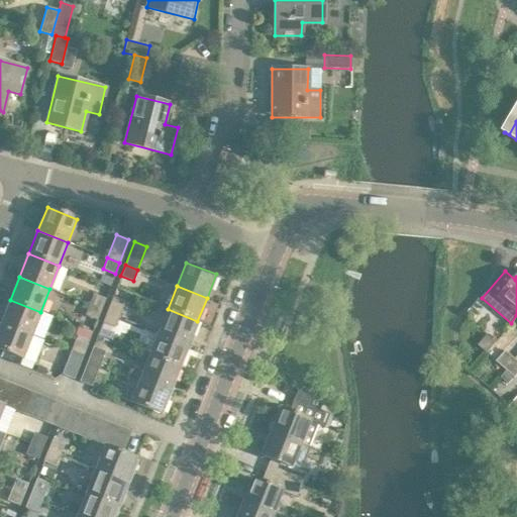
[(93,294),(89,304),(101,309),(105,298),(93,294)]
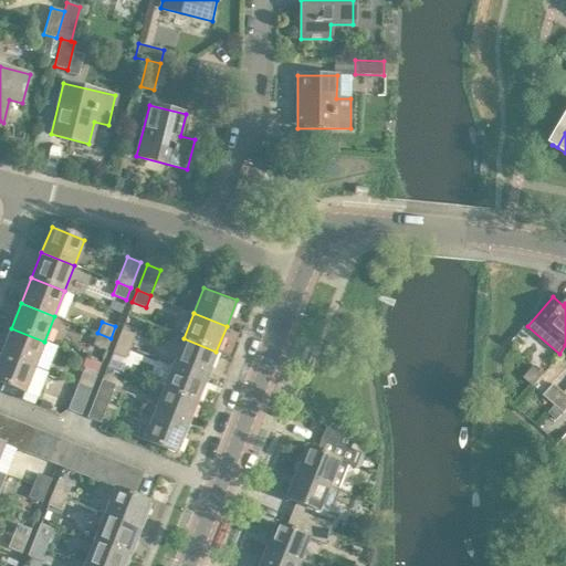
[(11,328),(1,354),(34,367),(44,342),(11,328)]
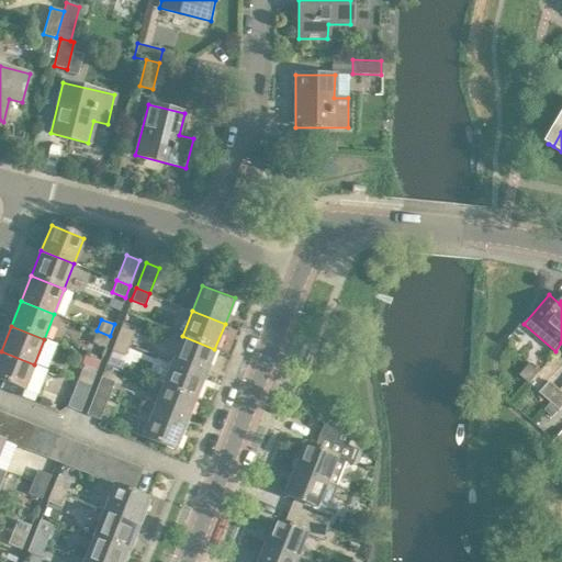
[(121,327),(115,338),(130,344),(134,333),(121,327)]
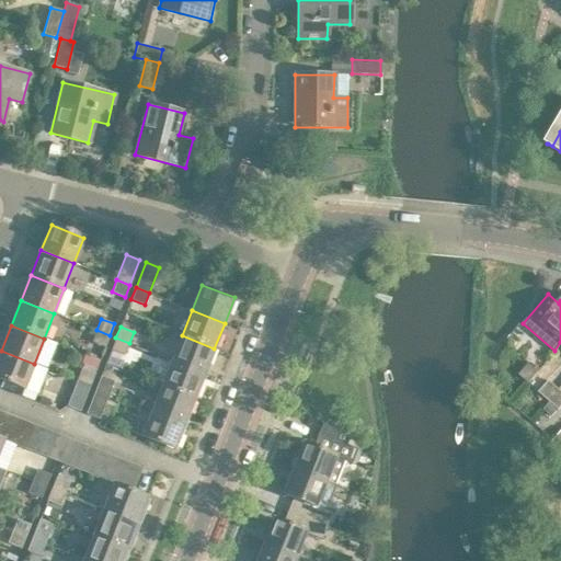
[(110,335),(96,330),(91,342),(105,347),(110,335)]
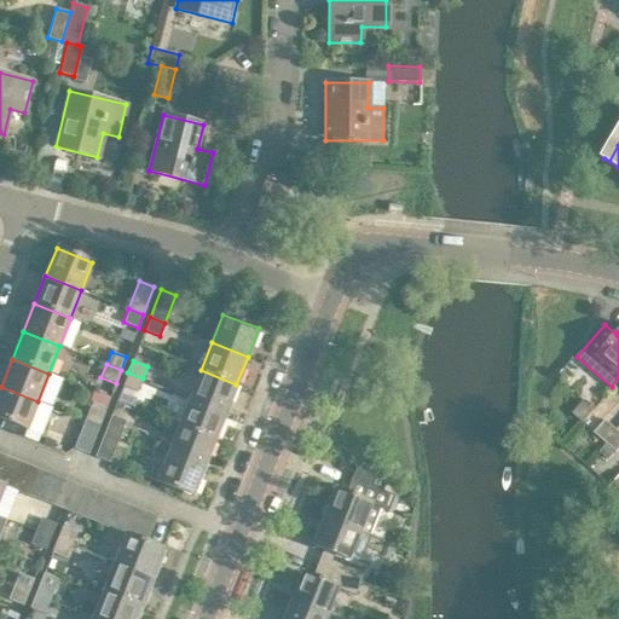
[(201,370),(190,398),(225,412),(236,385),(201,370)]
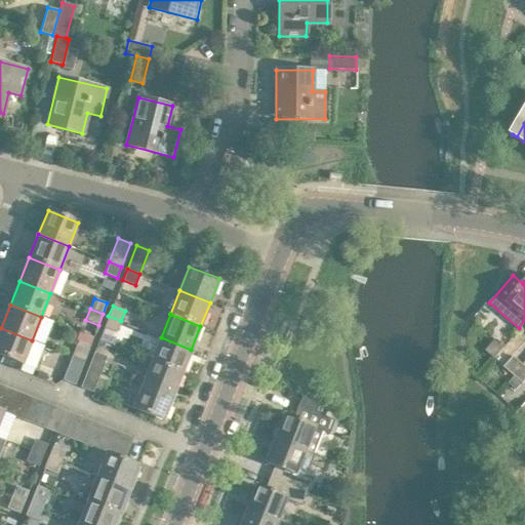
[(121,321),(108,316),(104,327),(116,332),(121,321)]
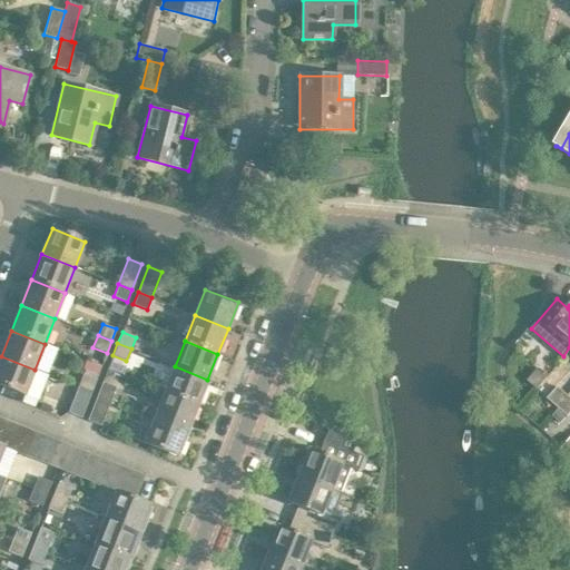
[(35,370),(1,356),(0,357),(0,385),(7,389),(23,395),(35,370)]
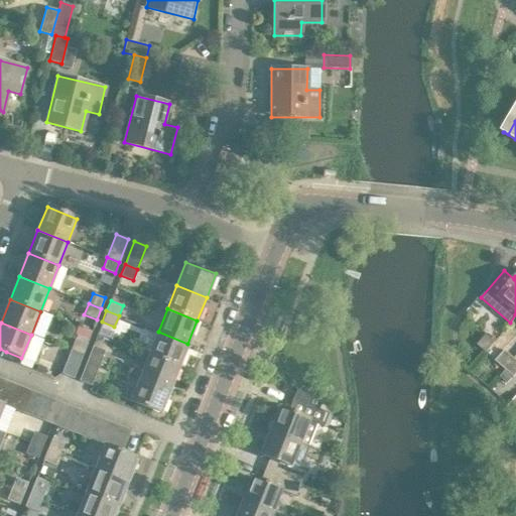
[(158,332),(148,355),(178,367),(187,344),(158,332)]
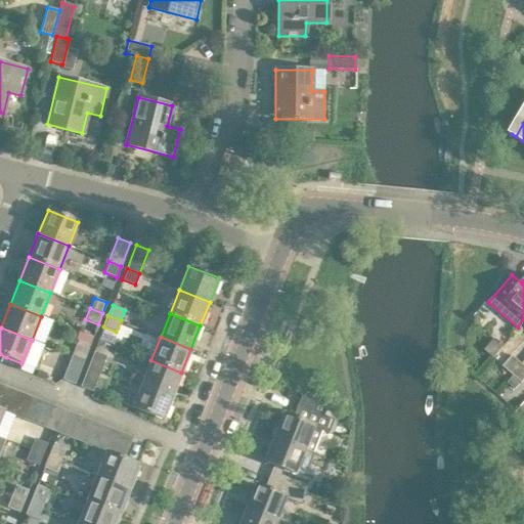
[(484,350),(493,357),(503,347),(493,339),(484,350)]
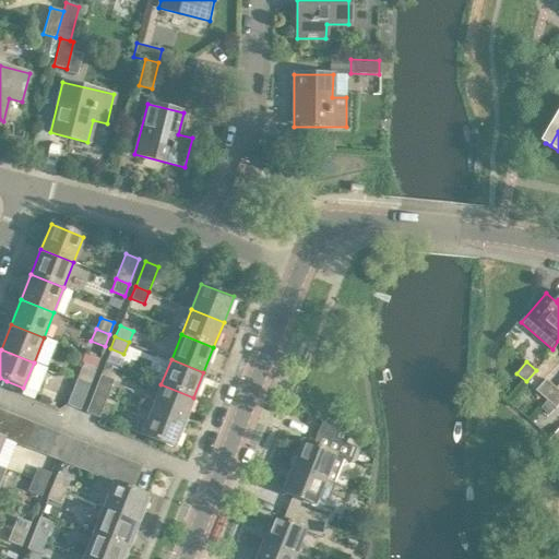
[(81,367),(76,379),(90,384),(94,372),(81,367)]
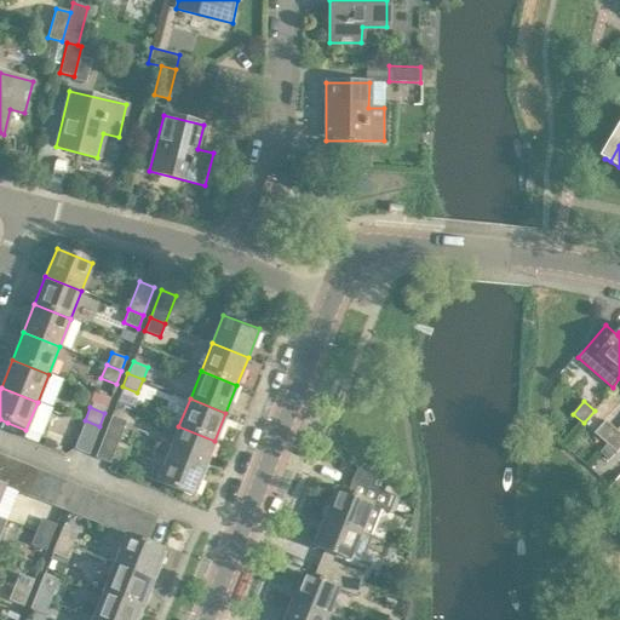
[(112,415),(105,429),(121,435),(126,422),(112,415)]
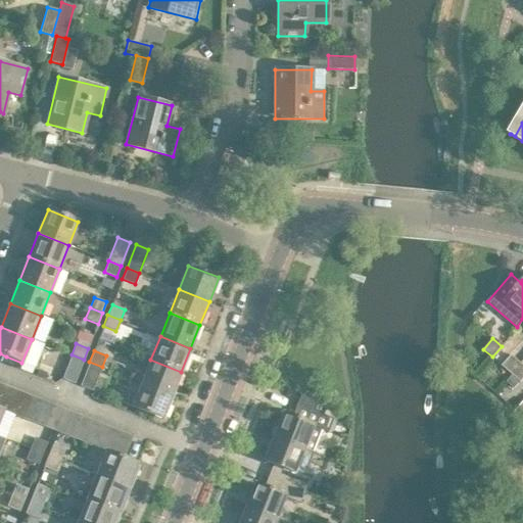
[(84,360),(72,354),(61,379),(75,383),(84,360)]
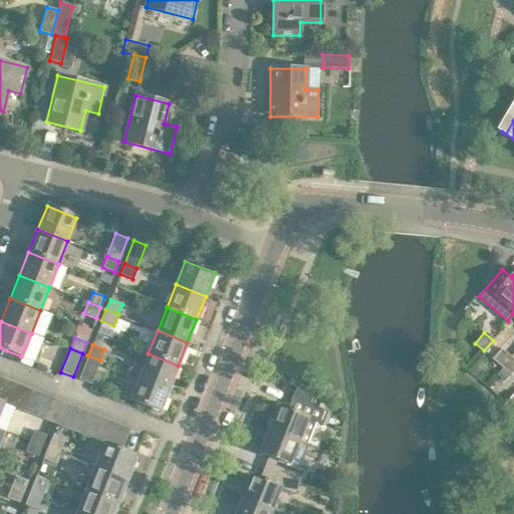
[(493,359),(503,366),(511,356),(502,348),(493,359)]
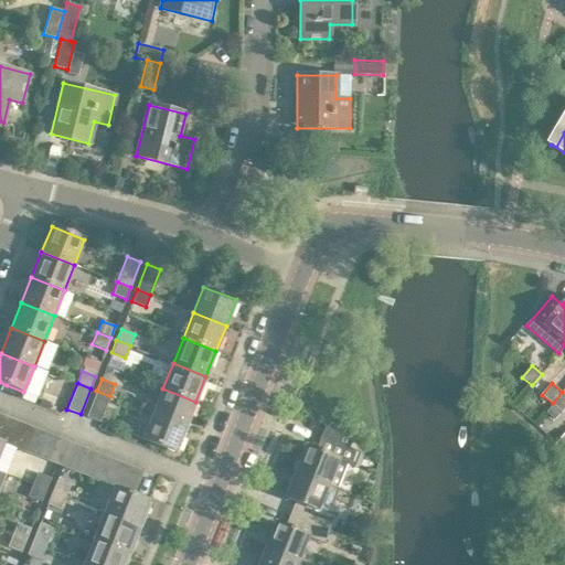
[(7,385),(3,392),(21,398),(23,392),(7,385)]
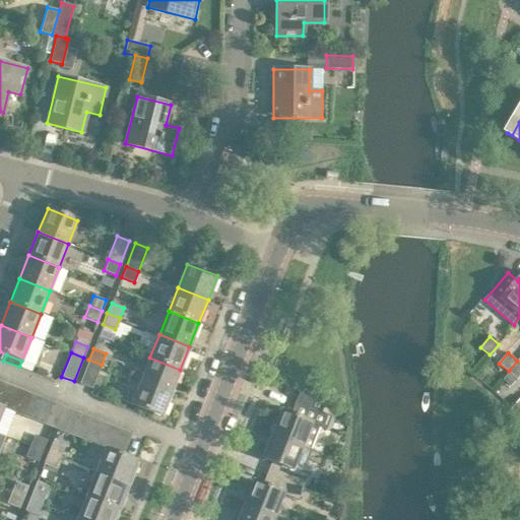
[(149,358),(140,381),(171,393),(180,370),(149,358)]
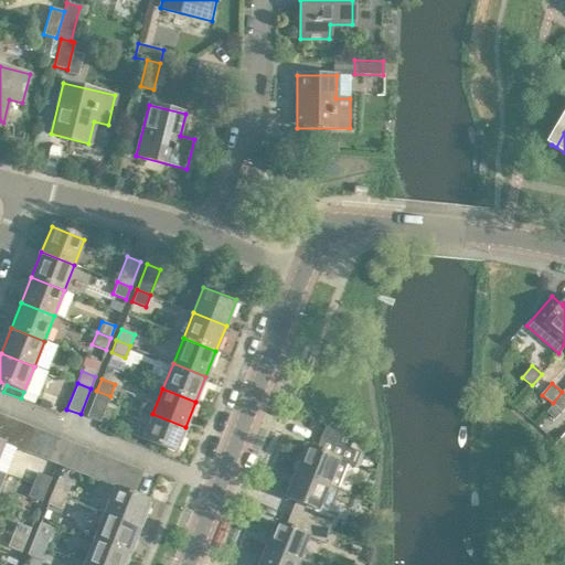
[(110,396),(96,391),(86,416),(99,422),(110,396)]
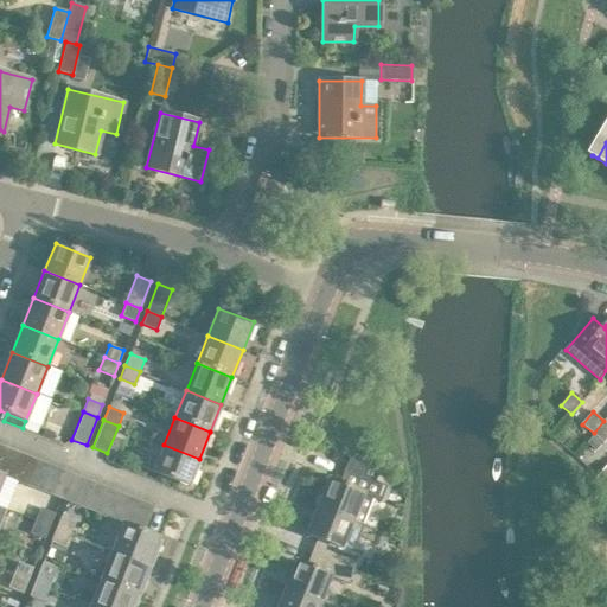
[(606,423),(604,421),(594,433),(594,434),(604,442),(606,438),(606,423)]
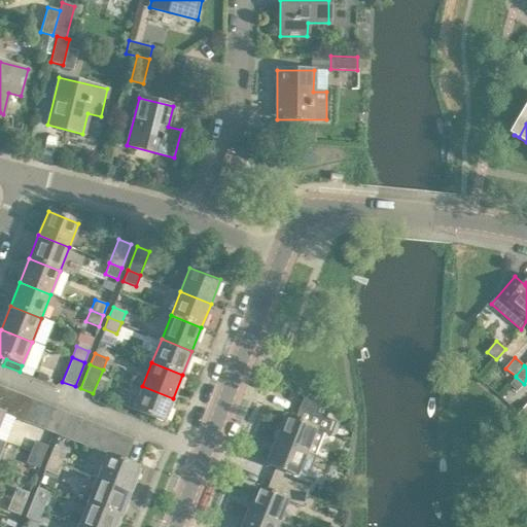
[(516,377),(510,384),(518,391),(524,384),(516,377)]
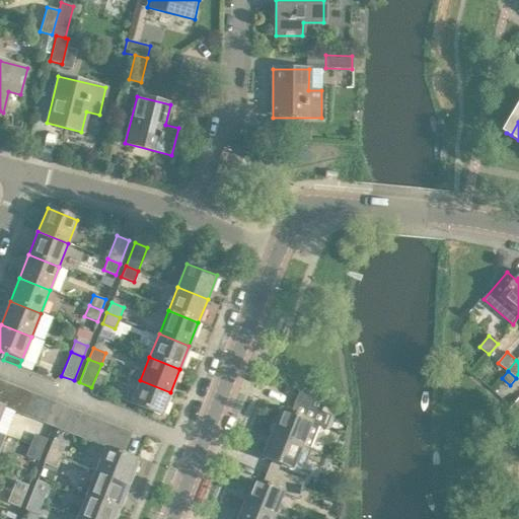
[(170,392),(140,380),(131,403),(161,416),(170,392)]
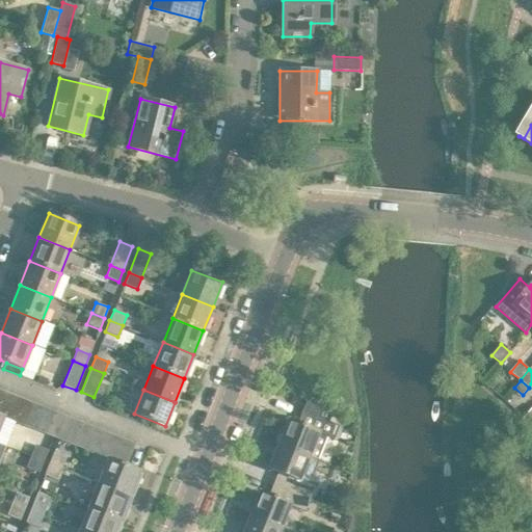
[(0,402),(0,416),(3,418),(5,418),(15,396),(4,392),(0,402)]
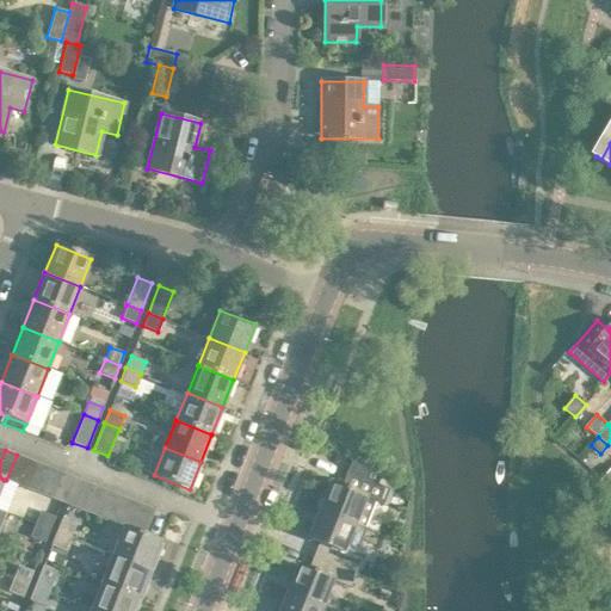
[(6,480),(18,485),(28,460),(17,455),(6,480)]
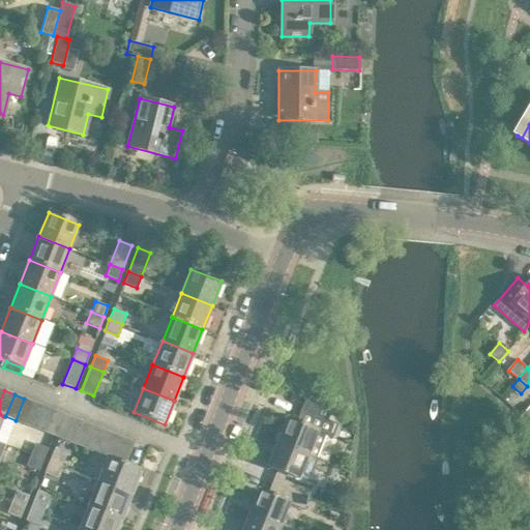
[(16,420),(25,424),(34,402),(24,399),(16,420)]
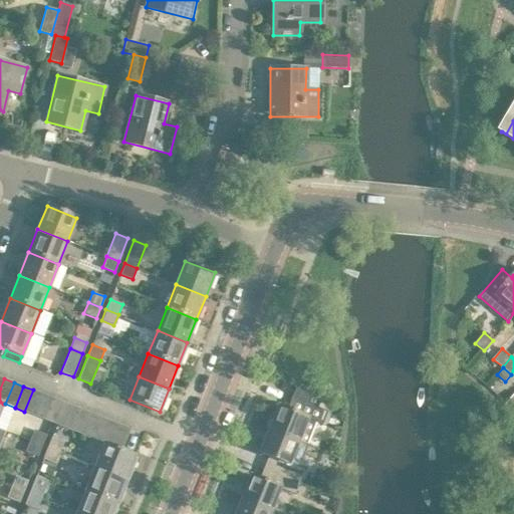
[(277,406),(268,429),(306,444),(315,422),(322,425),(327,412),(317,408),(321,398),(295,388),(287,409),(277,406)]
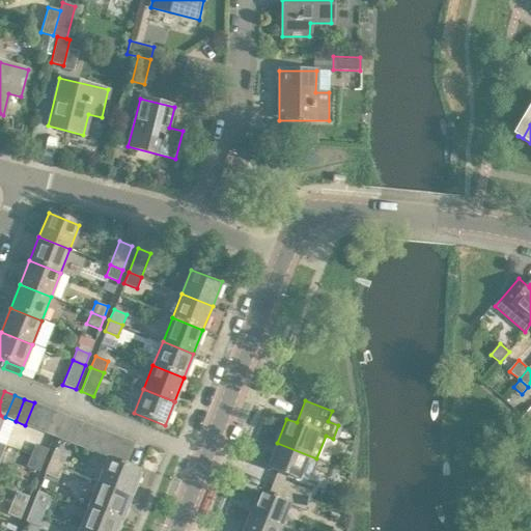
[(25,425),(35,429),(45,407),(34,402),(25,425)]
